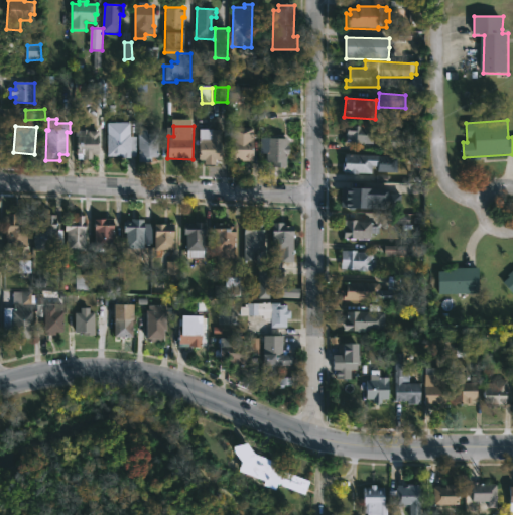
[(373,127),(372,145),(348,144),(348,140),(346,140),(347,130),(351,130),(352,127),(373,127)]
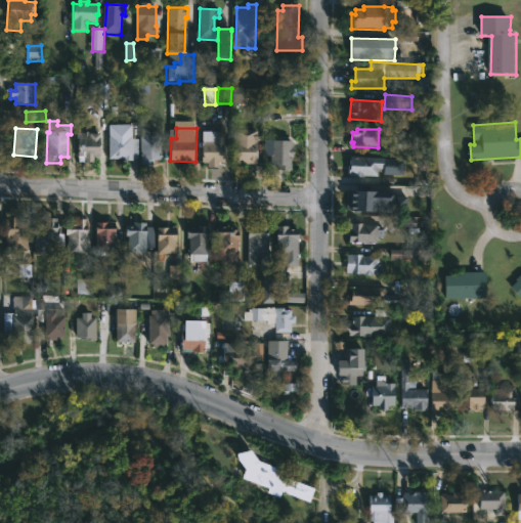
[(218,131),(225,132),(225,162),(220,162),(220,167),(209,167),(209,163),(204,162),(204,131),(218,131)]
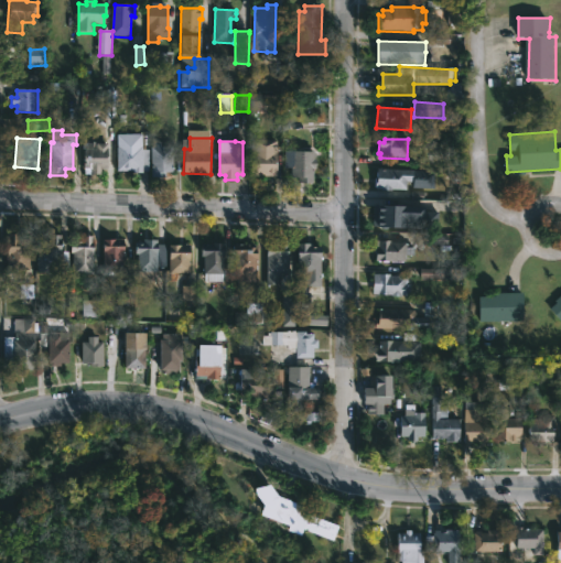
[(274,177),(251,176),(252,141),(277,141),(277,177),(274,177)]
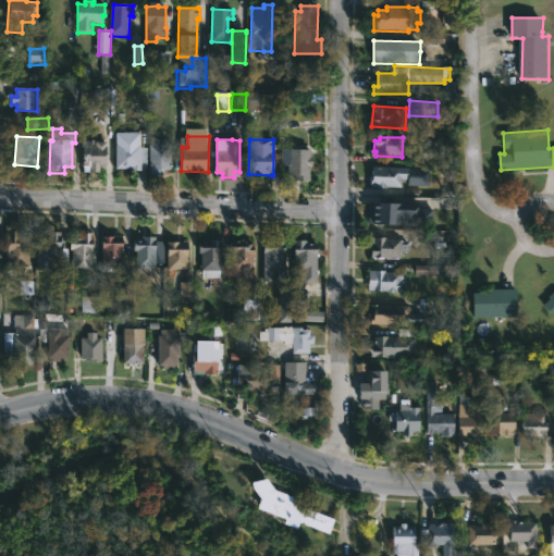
[(161,141),(161,145),(173,145),(173,171),(165,171),(165,176),(151,176),(151,146),(152,146),(152,141),(161,141)]
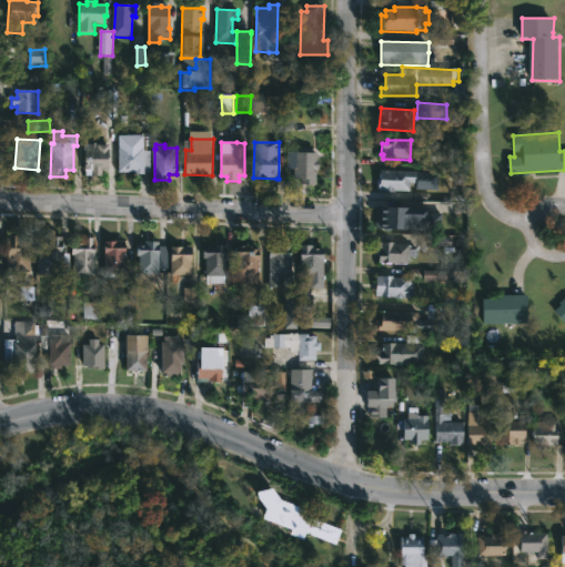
[(96,150),(100,151),(100,145),(111,147),(110,172),(106,172),(106,178),(87,176),(87,171),(84,171),(86,145),(97,147),(96,150)]
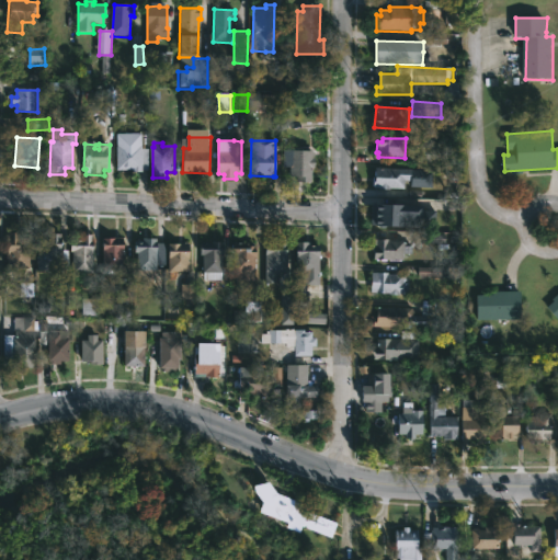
[(126,144),(126,147),(143,147),(143,150),(150,150),(150,172),(134,173),(134,171),(117,171),(117,147),(118,147),(118,144),(126,144)]
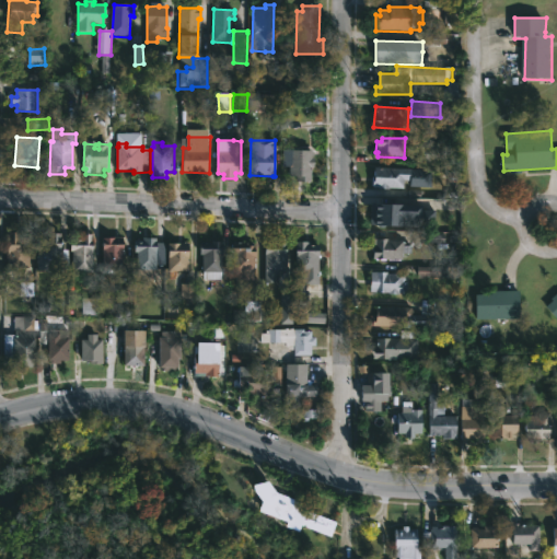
[(312,150),(312,153),(314,153),(314,158),(312,159),(314,159),(314,170),(312,170),(312,184),(296,184),(296,178),(289,178),(289,151),(312,150)]
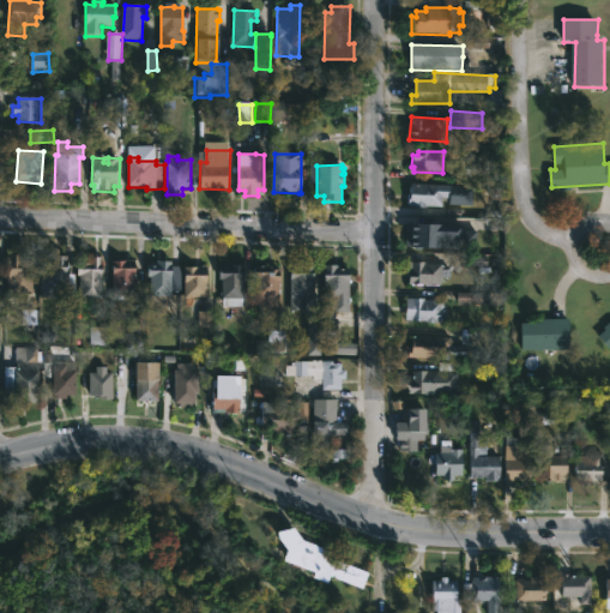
[(452,186),(452,199),(442,199),(441,209),(414,209),(414,208),(408,206),(410,185),(452,186)]
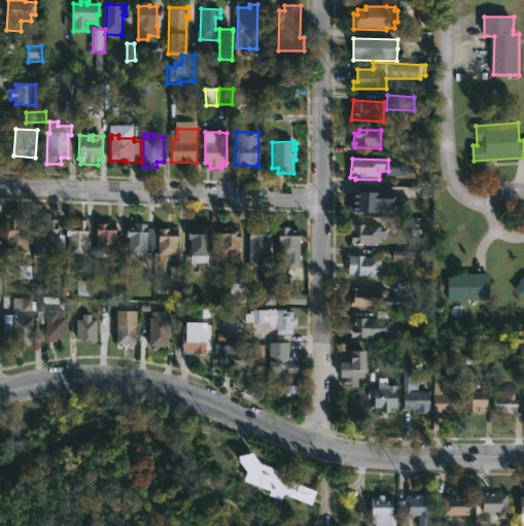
[(389,195),(389,212),(351,211),(352,201),(355,201),(355,193),(389,195)]
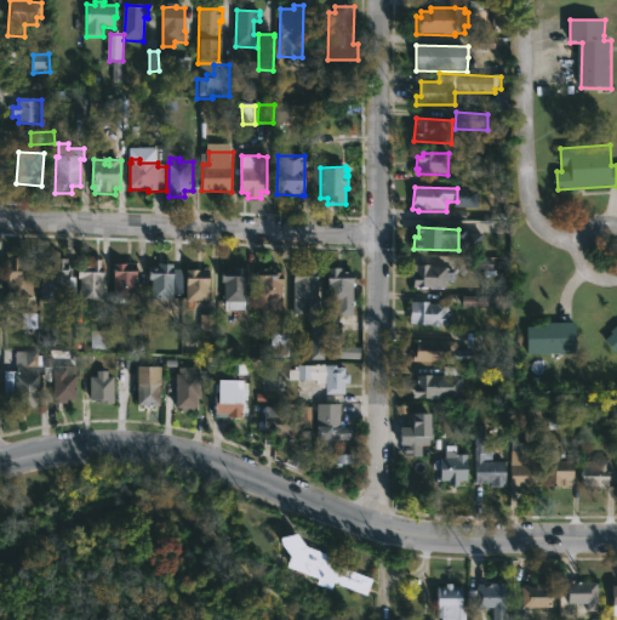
[(21,257),(21,262),(36,262),(36,283),(33,283),(33,297),(16,297),(16,305),(9,305),(10,257),(21,257)]
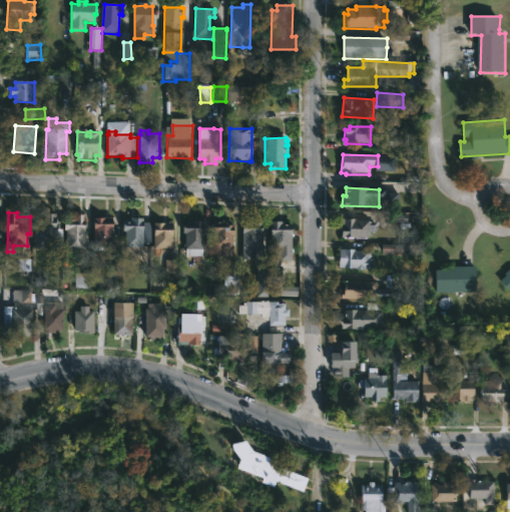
[(56,214),(57,228),(64,228),(63,247),(32,246),(33,216),(44,217),(44,213),(56,214)]
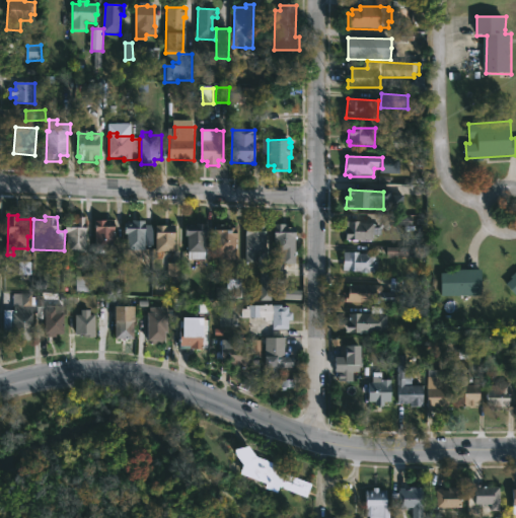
[(87,217),(86,252),(67,252),(68,233),(66,233),(66,223),(74,223),(75,217),(87,217)]
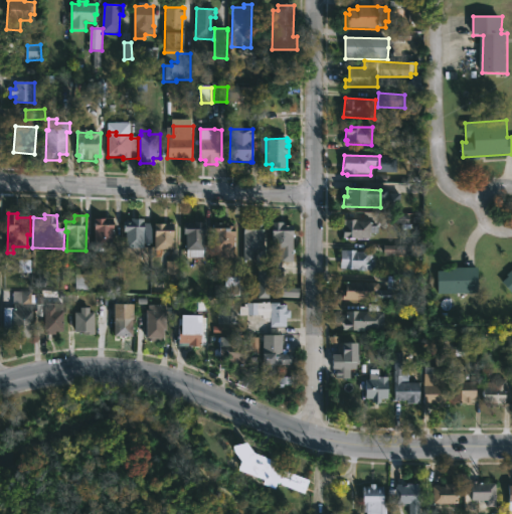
[(112,246),(95,246),(95,218),(115,217),(114,246),(112,246)]
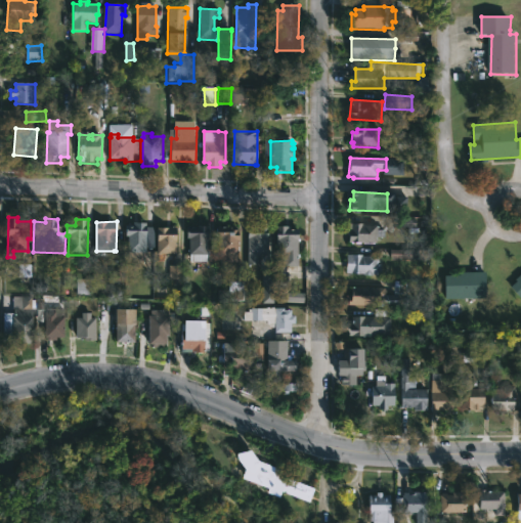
[(147,222),(147,253),(144,253),(144,261),(128,261),(128,236),(126,236),(126,226),(133,226),(133,222),(147,222)]
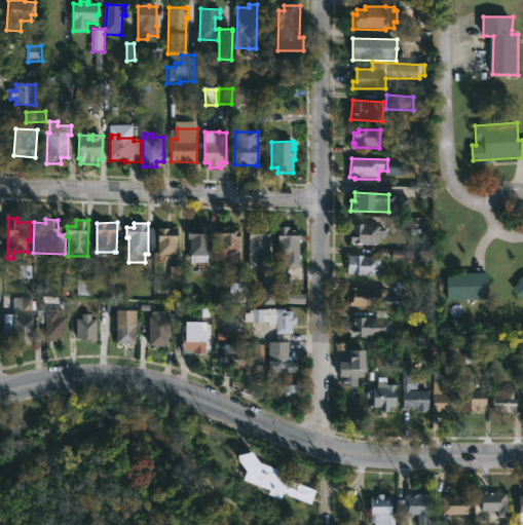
[(388,233),(388,238),(381,237),(380,245),(350,244),(351,224),(380,225),(380,227),(383,227),(383,230),(388,230),(388,233)]
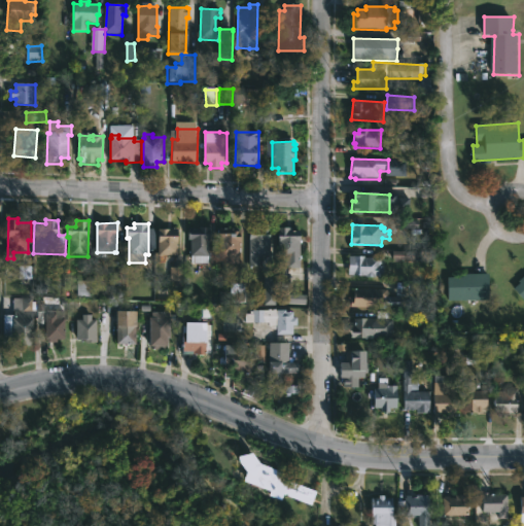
[(210,228),(209,264),(191,263),(191,240),(189,240),(189,230),(199,230),(199,226),(210,228)]
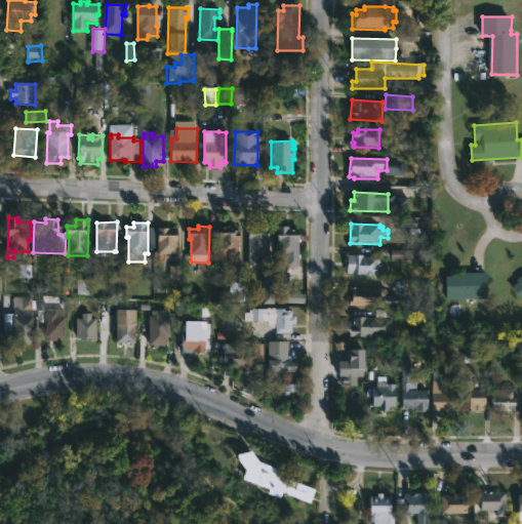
[(233,226),(233,230),(239,230),(239,232),(241,232),(241,237),(240,237),(239,262),(222,262),(221,237),(218,237),(218,229),(225,229),(225,226),(233,226)]
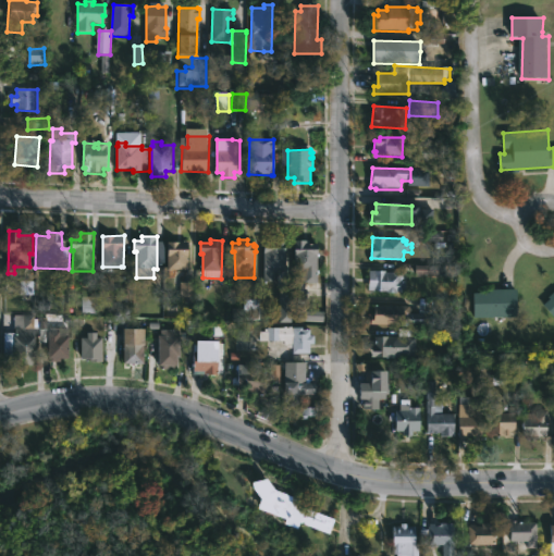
[(184,241),(184,246),(188,246),(188,270),(168,270),(169,241),(184,241)]
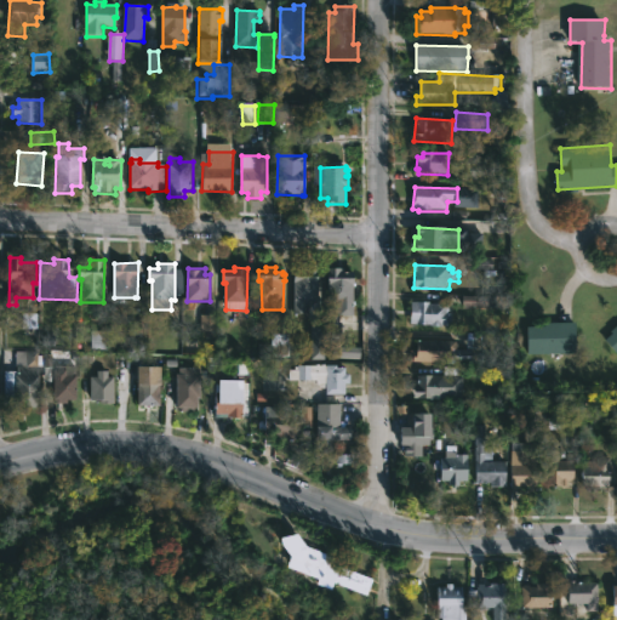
[(308,314),(295,314),(296,272),(298,272),(300,269),(320,269),(319,301),(308,301),(308,314)]
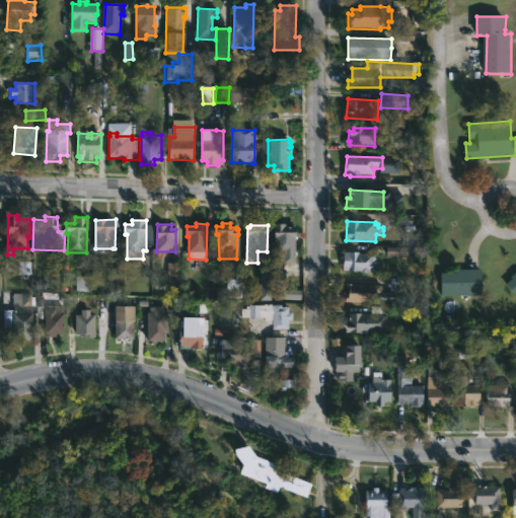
[(286,225),(286,229),(295,229),(293,265),(282,265),(282,254),(273,254),(274,225),(286,225)]
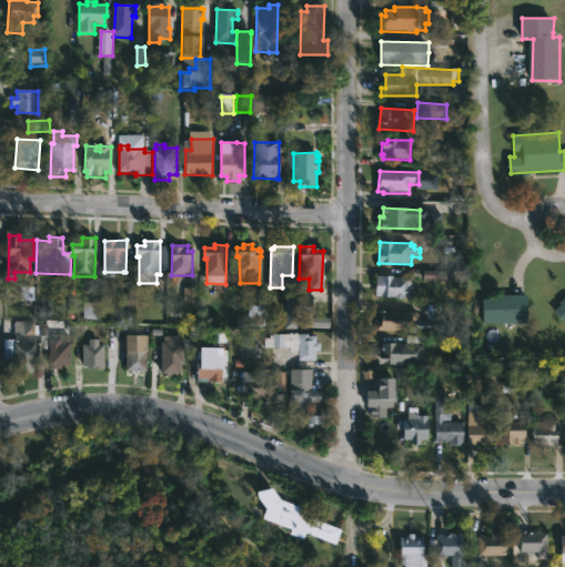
[(452,273),(426,272),(425,281),(452,282),(452,273)]
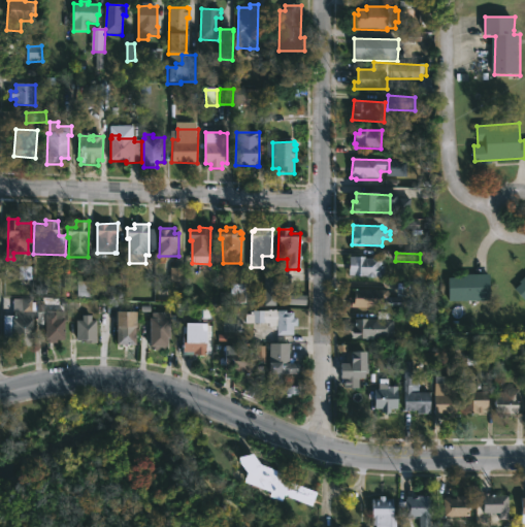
[(365,256),(365,257),(382,258),(382,263),(380,263),(380,265),(383,265),(383,267),(385,267),(385,274),(375,275),(375,276),(350,273),(350,269),(348,269),(350,256),(365,256)]
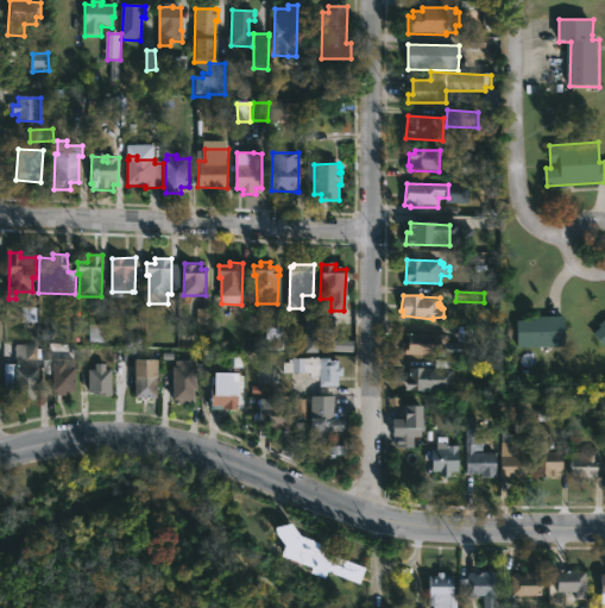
[(199,325),(214,325),(214,309),(199,309),(199,325)]
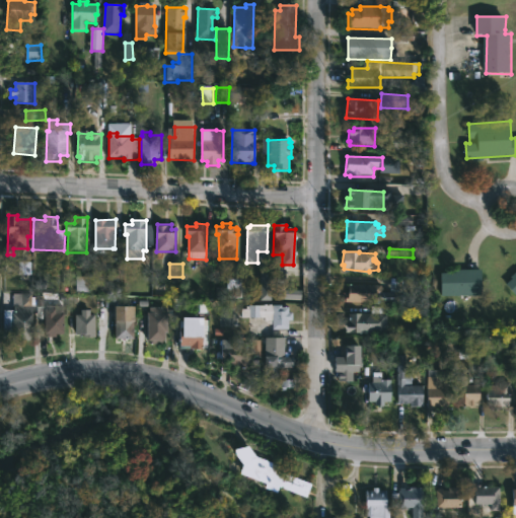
[(112,279),(125,280),(125,267),(112,267),(112,279)]
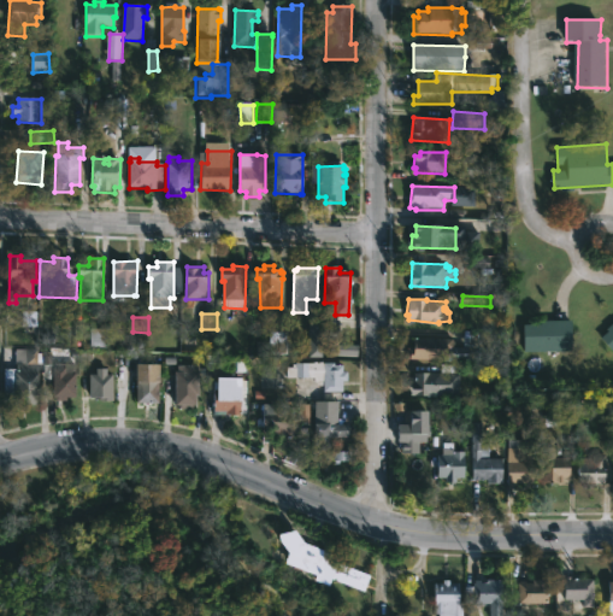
[(324,357),(310,357),(311,321),(324,321),(324,357)]
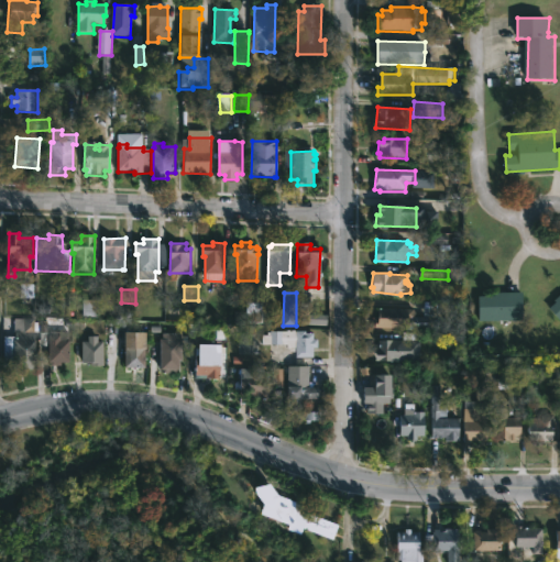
[(512,320),(512,323),(503,323),(503,320),(481,320),(480,296),(493,296),(493,293),(524,293),(524,320),(512,320)]
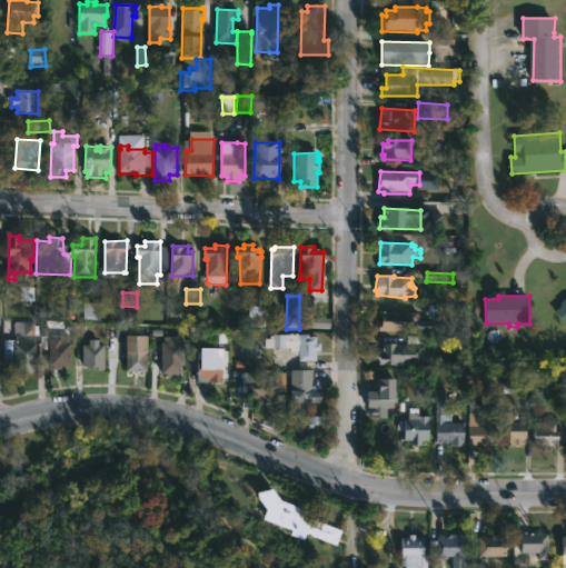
[(85,320),(99,320),(100,304),(86,304),(85,320)]
